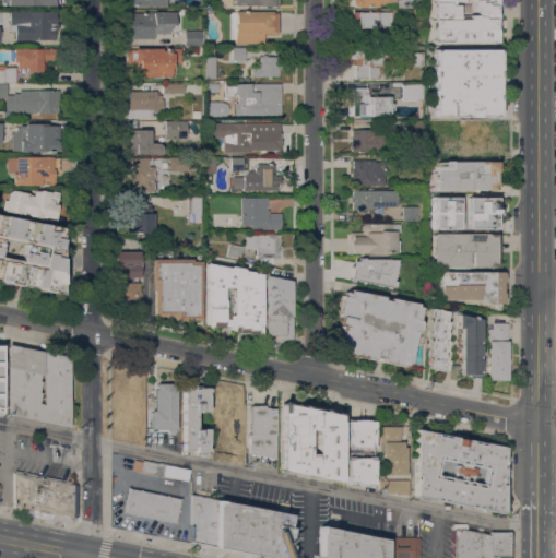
[(438,31),(435,31),(435,20),(438,20),(438,12),(436,12),(436,2),(437,2),(437,0),(500,0),(500,43),(438,43),(438,31)]
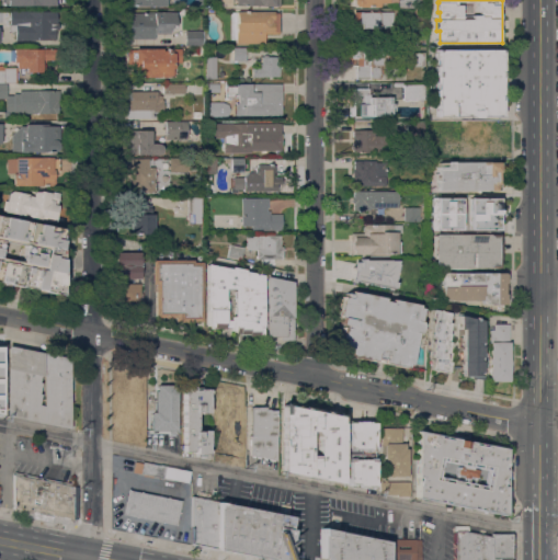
[(29,40),(29,26),(19,26),(19,13),(50,12),(50,11),(58,11),(58,26),(54,26),(54,40),(29,40)]
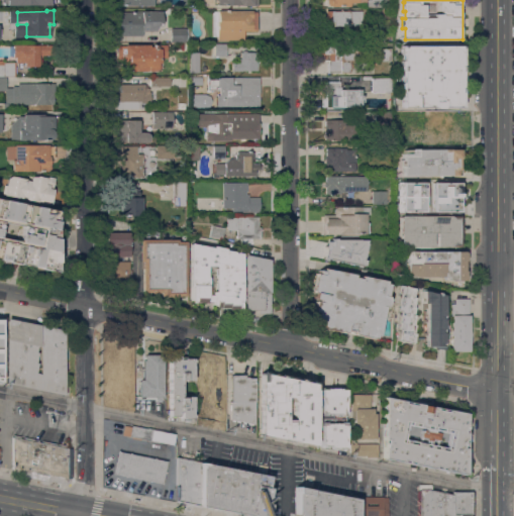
[(121,36),(121,35),(120,35),(120,29),(121,29),(121,13),(135,12),(135,11),(164,11),(164,14),(166,15),(166,18),(164,19),(164,26),(159,26),(159,31),(145,31),(145,36),(121,36)]
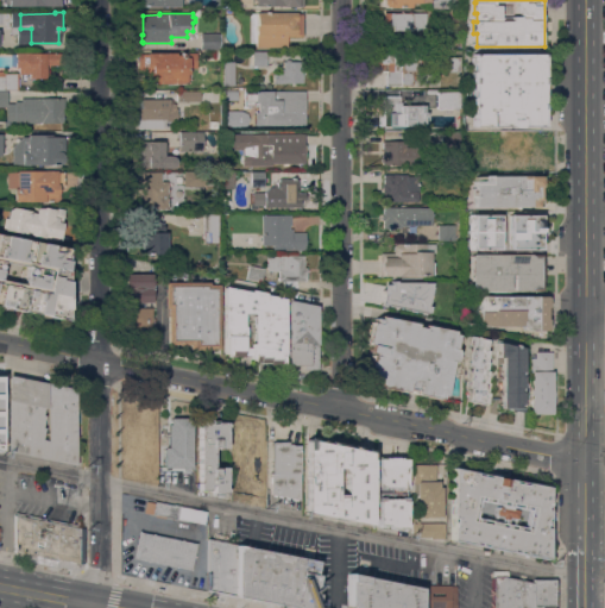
[(298,13),(306,13),(306,37),(290,37),(290,48),(259,48),(259,43),(253,43),(253,14),(259,14),(259,13),(298,13)]
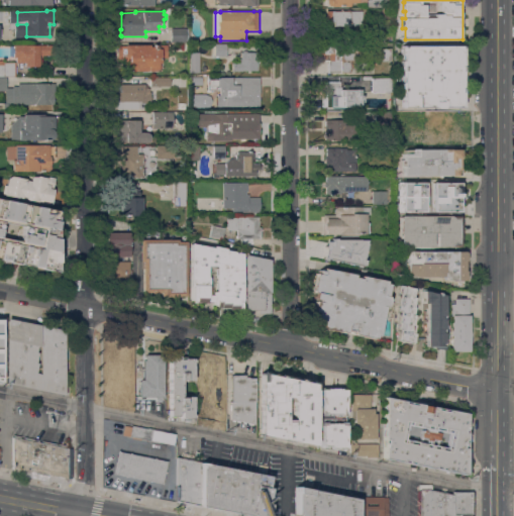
[(352,11),(365,11),(365,26),(336,26),(336,22),(329,22),(328,11),(352,11)]
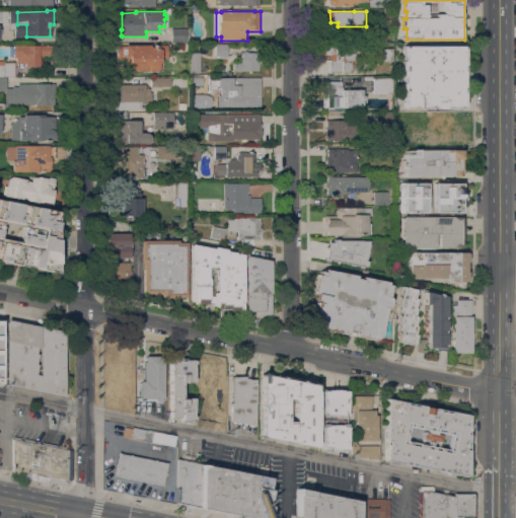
[(11,42),(0,42),(0,27),(11,27),(11,42)]
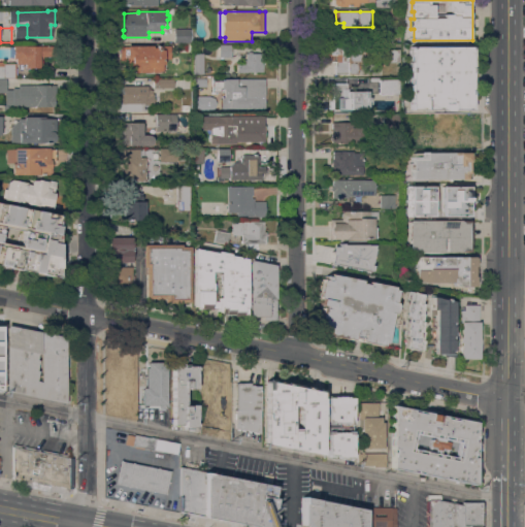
[(192,30),(192,43),(177,43),(176,30),(192,30)]
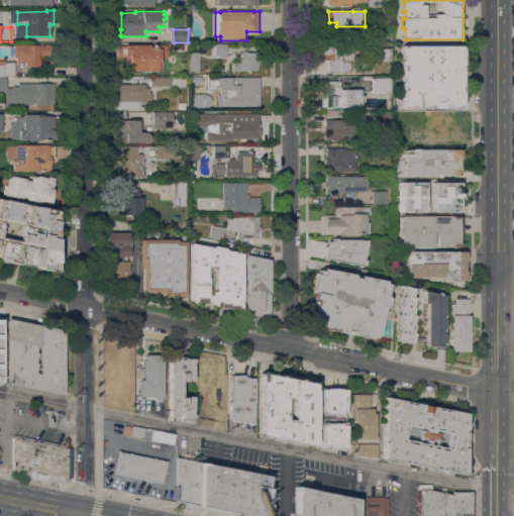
[(387,30),(387,41),(378,41),(378,42),(366,42),(366,31),(387,30)]
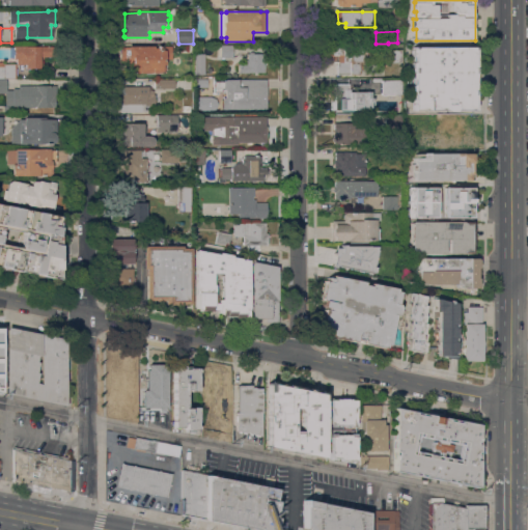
[(28,64),(18,64),(18,47),(42,47),(42,45),(46,45),(46,47),(54,47),(54,57),(46,57),(46,68),(34,68),(32,70),(31,70),(29,70),(28,68),(28,64)]
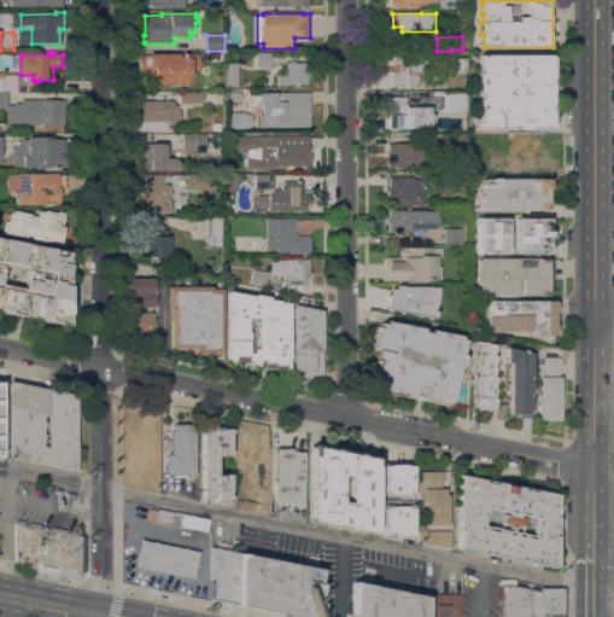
[(274,52),(274,68),(263,68),(263,70),(261,70),(261,68),(259,68),(259,53),(274,52)]
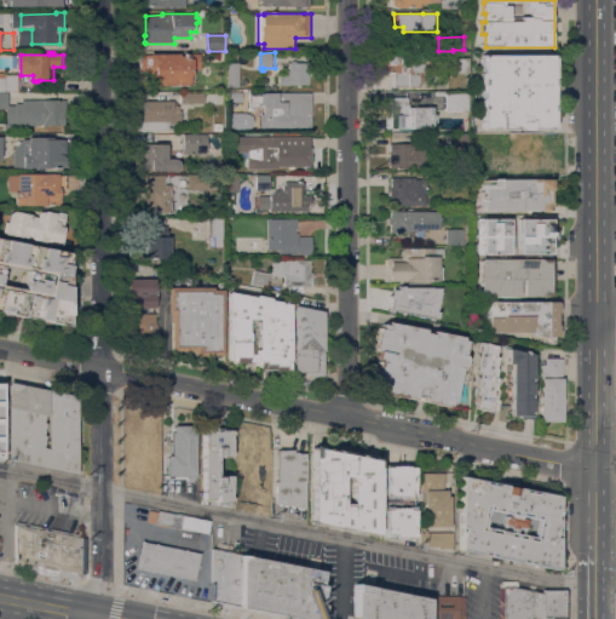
[(144,56),(153,56),(153,55),(203,55),(202,69),(195,69),(195,84),(191,84),(191,86),(170,85),(170,86),(153,86),(153,72),(144,70),(144,56)]
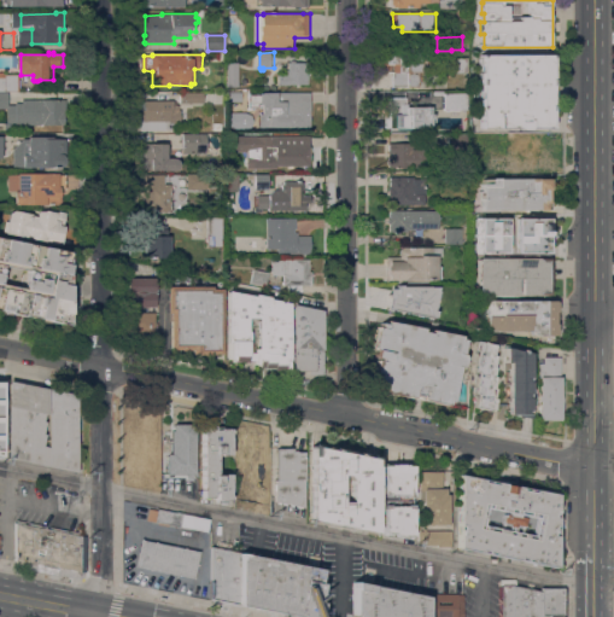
[(392,54),(442,54),(442,64),(428,64),(428,73),(421,73),(421,87),(395,87),(395,73),(391,73),(391,64),(392,64),(392,54)]
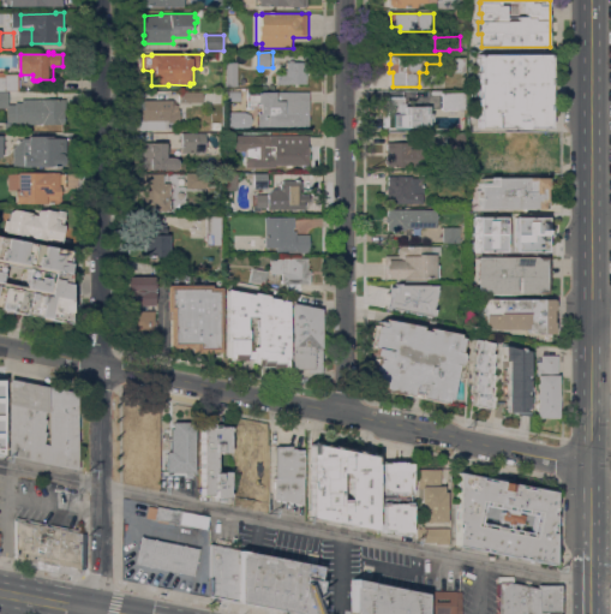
[(552,55),(552,127),(481,129),(481,109),(480,109),(480,106),(478,106),(478,101),(479,100),(479,99),(481,99),(481,91),(479,91),(478,90),(478,84),(480,84),(480,79),(478,79),(478,75),(479,73),(479,72),(481,72),(481,65),(479,65),(478,64),(478,58),(480,58),(480,55),(552,55)]
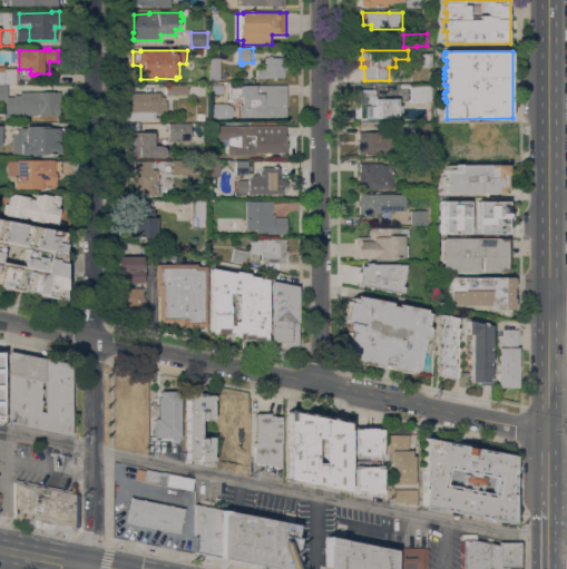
[(433,68),(422,68),(422,54),(433,54),(433,68)]
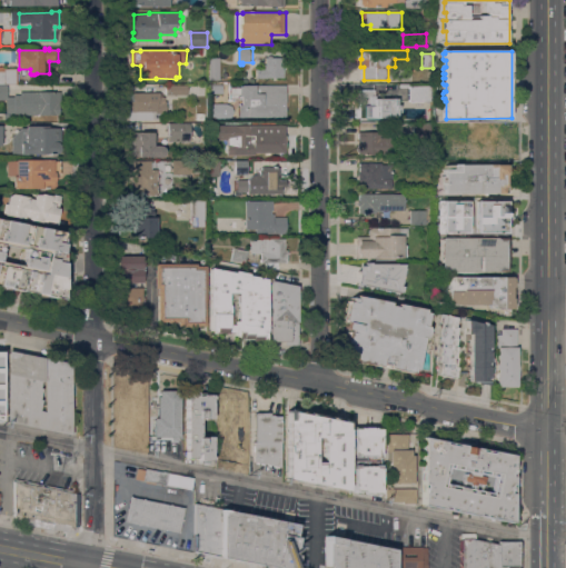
[(286,78),(269,78),(269,79),(258,79),(259,69),(266,69),(266,66),(268,66),(268,58),(269,58),(270,57),(274,57),(275,58),(287,58),(286,78)]
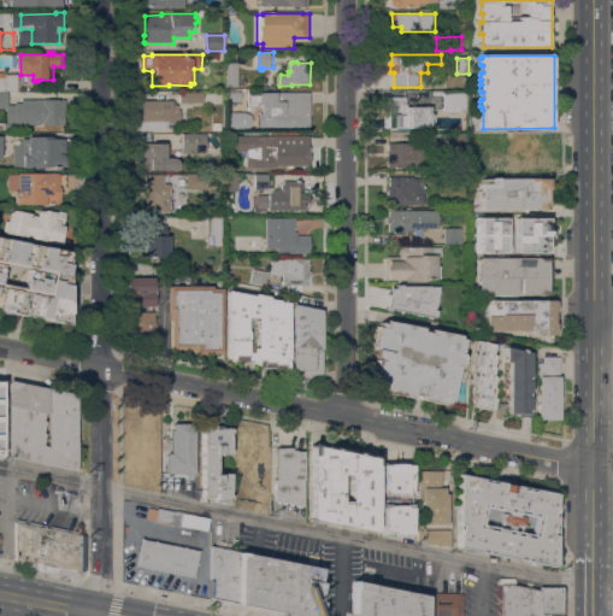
[(240,87),(229,87),(229,63),(240,63),(240,87)]
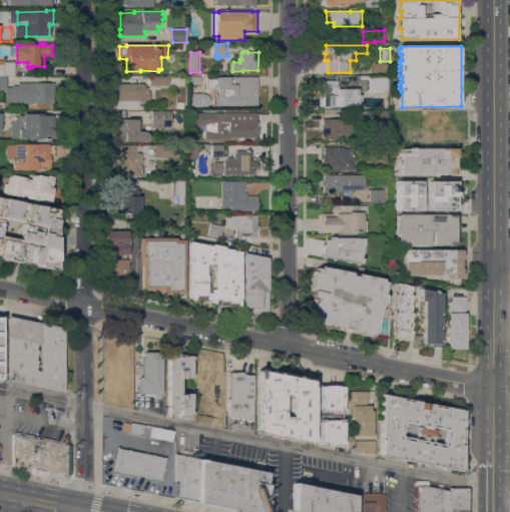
[(0,63),(6,63),(6,62),(18,62),(18,76),(0,76),(0,63)]
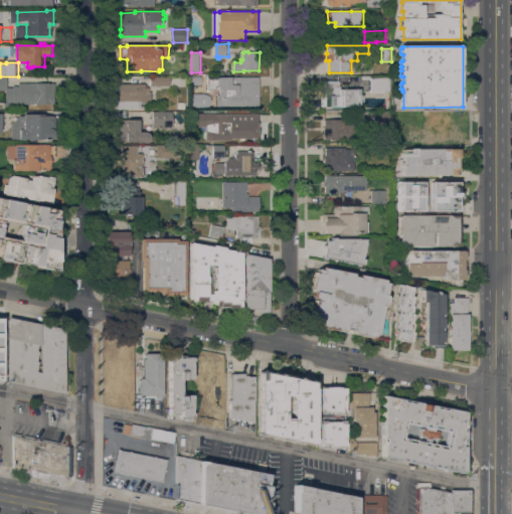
[(9,91),(0,91),(0,77),(9,77),(9,91)]
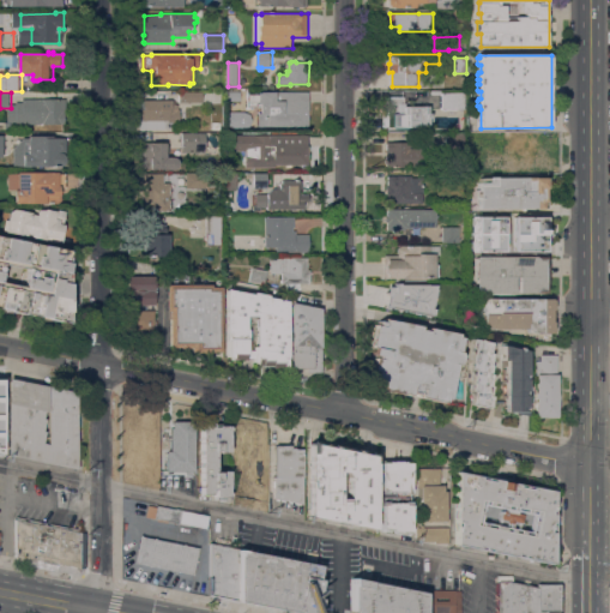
[(205,92),(205,103),(182,103),(182,92),(205,92)]
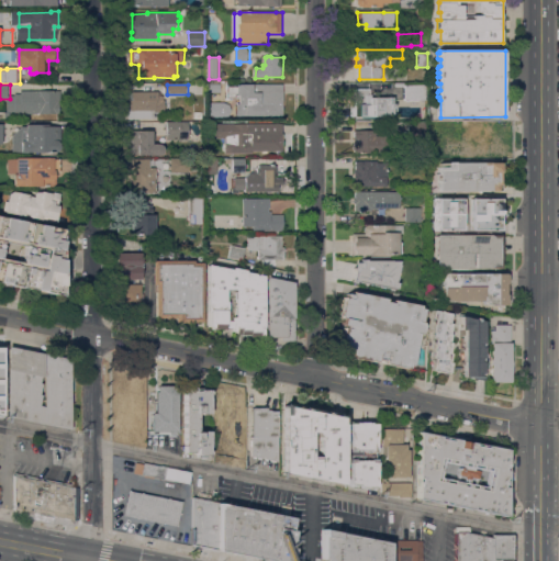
[(223,85),(223,93),(209,93),(209,85),(223,85)]
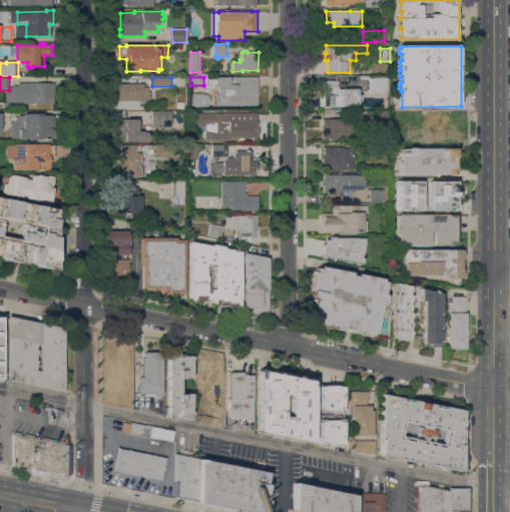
[(261,105),(217,106),(217,95),(219,95),(219,89),(209,90),(208,78),(260,77),(261,105)]
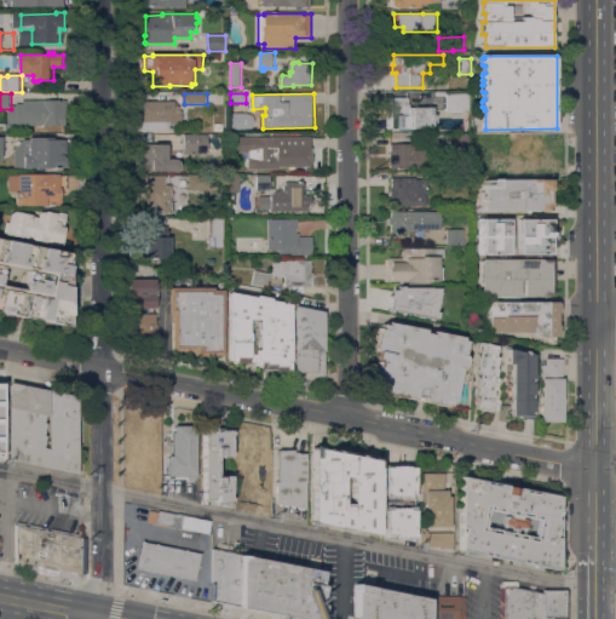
[(471,95),(471,116),(449,116),(448,95),(471,95)]
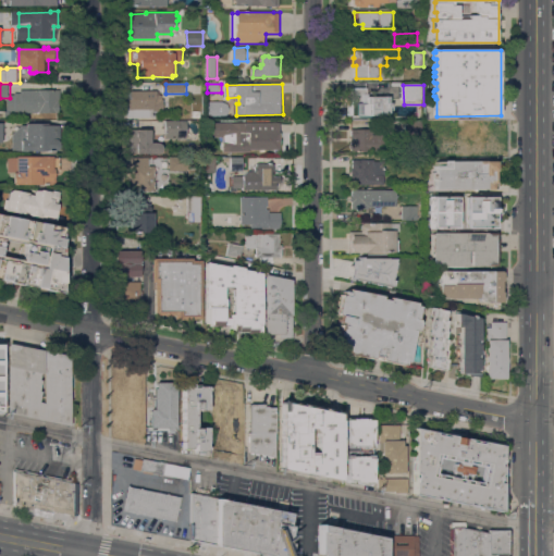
[(349,102),(354,102),(354,88),(368,88),(368,94),(369,94),(369,97),(391,97),(391,103),(393,103),(393,107),(391,107),(391,115),(391,118),(389,119),(371,119),(371,118),(359,118),(358,116),(358,115),(349,115),(349,102)]
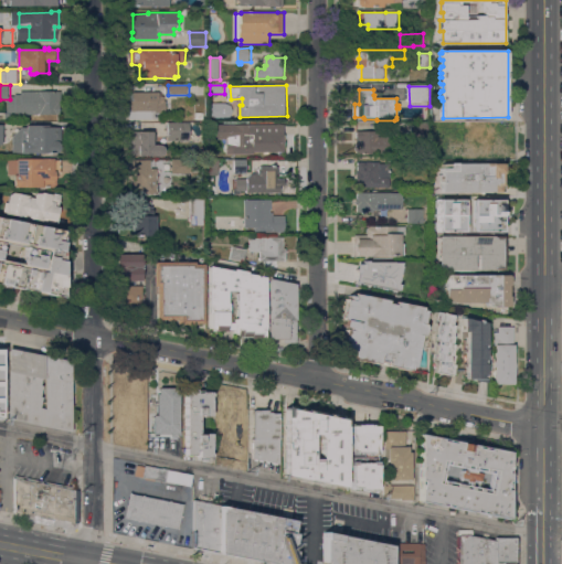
[(63,92),(63,104),(62,104),(62,115),(34,115),(17,115),(17,95),(23,95),(23,92),(63,92)]
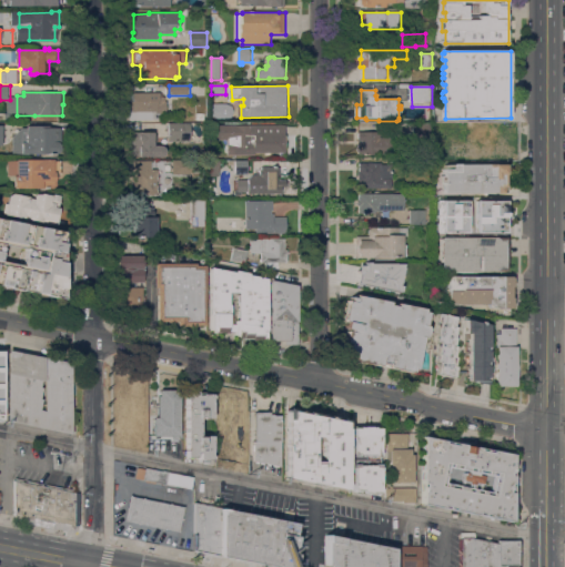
[(161,93),(161,97),(167,97),(167,102),(169,102),(169,113),(165,113),(165,120),(154,120),(154,112),(133,112),(133,103),(131,103),(131,93),(135,93),(161,93)]
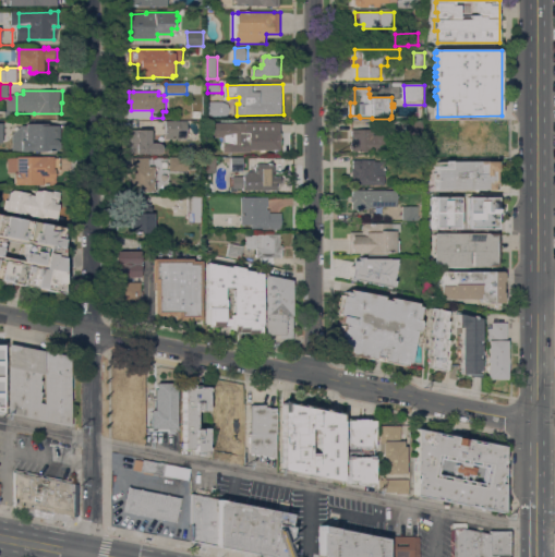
[(208,117),(208,101),(225,103),(229,105),(231,110),(229,116),(224,118),(208,117)]
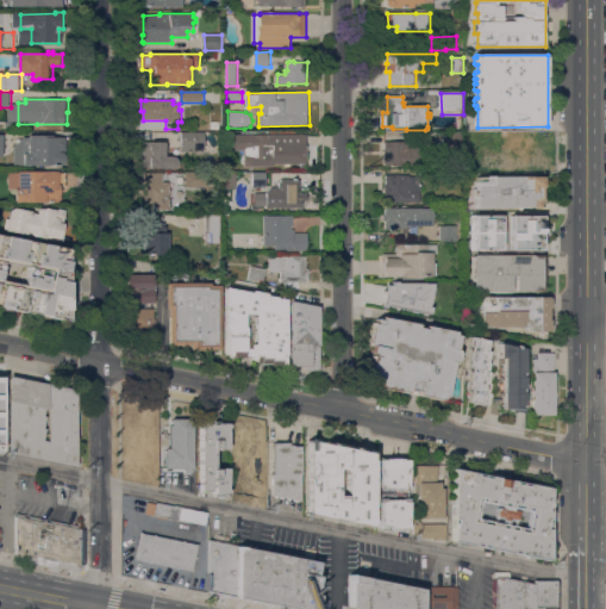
[(206,132),(206,153),(183,153),(183,132),(206,132)]
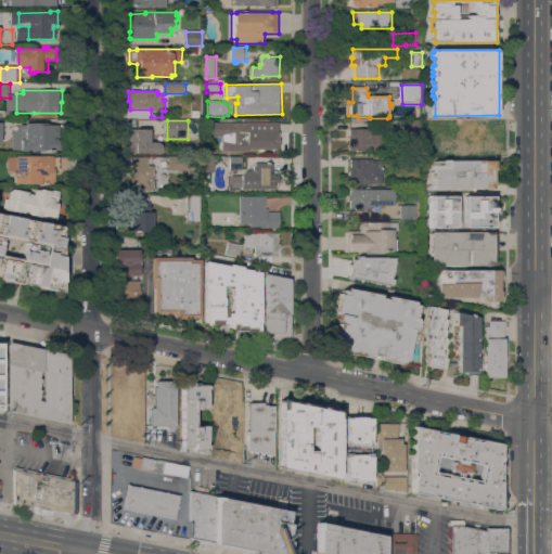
[(421,120),(421,134),(405,134),(405,120),(421,120)]
